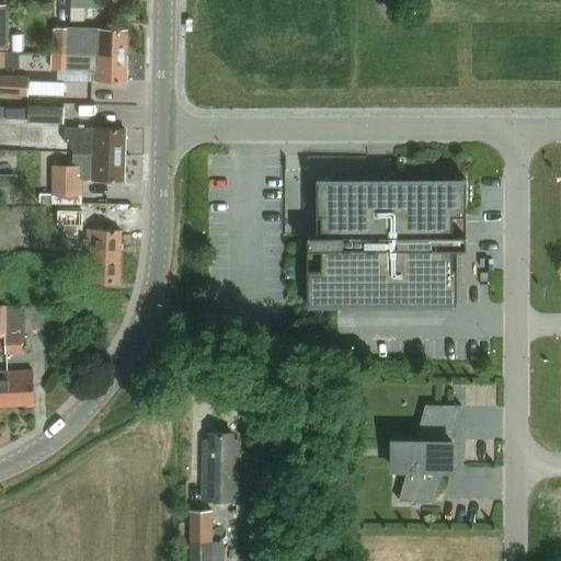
[(0,3),(0,48),(9,48),(9,4),(0,3)]
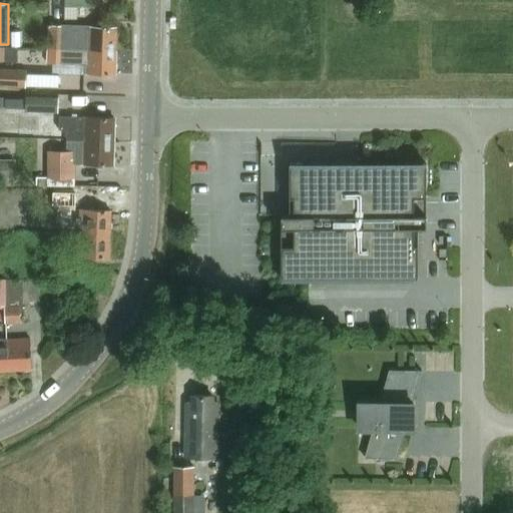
[(48,39),(48,48),(65,48),(85,49),(116,50),(117,26),(49,24),(48,33),(48,39)]
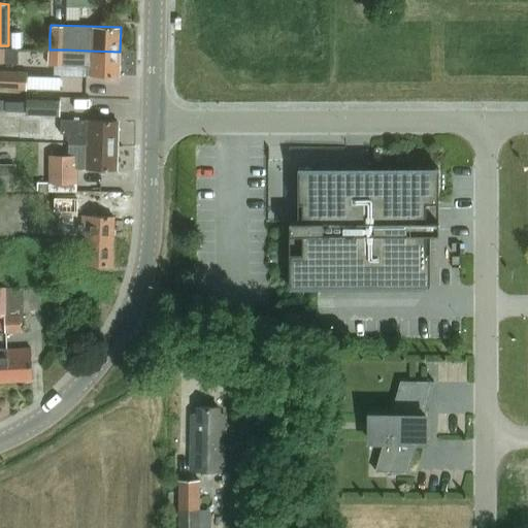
[(4,48),(4,64),(18,64),(19,48),(4,48)]
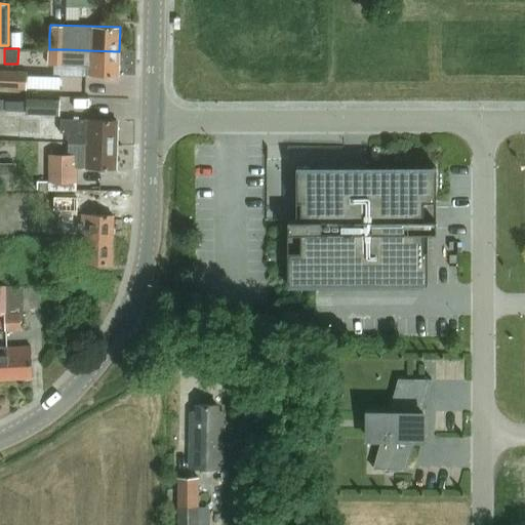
[(49,49),(48,64),(66,65),(86,65),(86,74),(118,75),(119,51),(87,50),(67,49),(49,49)]
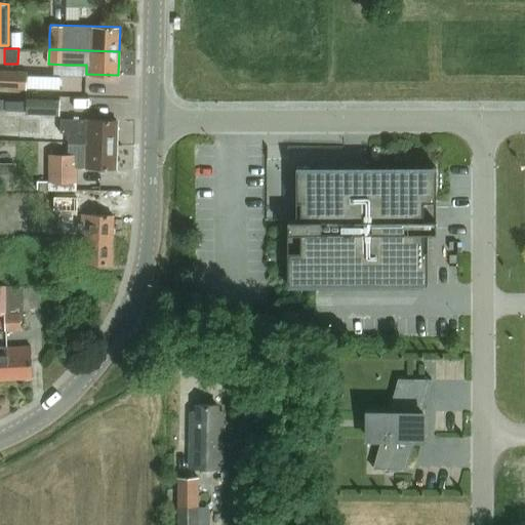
[(0,69),(0,86),(26,88),(27,70),(0,69)]
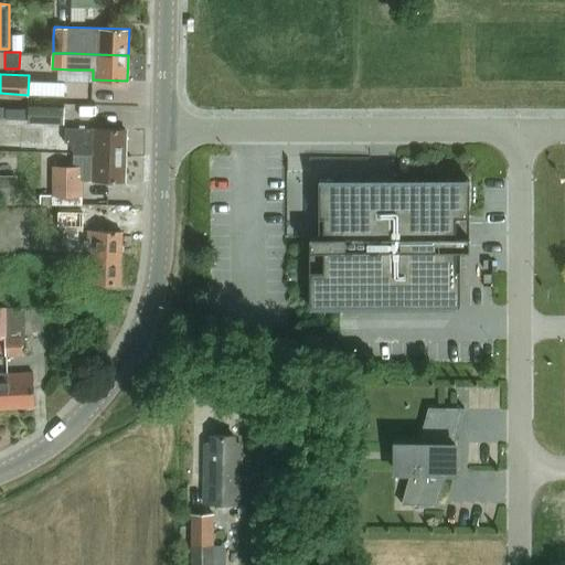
[(29,119),(29,121),(64,123),(64,106),(29,105),(29,108),(29,119)]
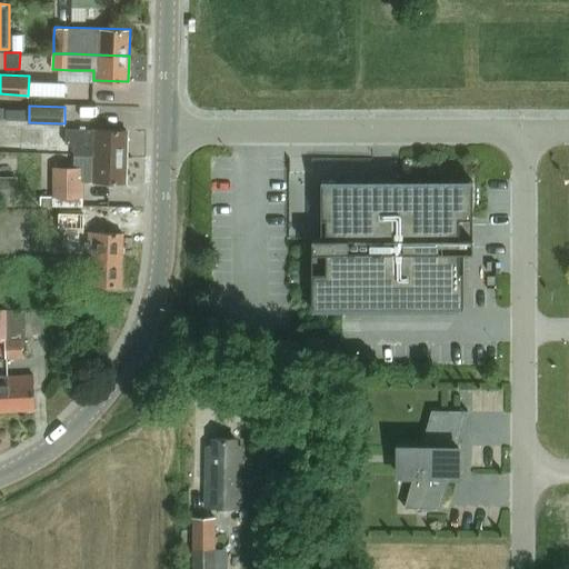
[(75,155),(126,157),(127,130),(66,129),(66,143),(75,143),(75,155)]
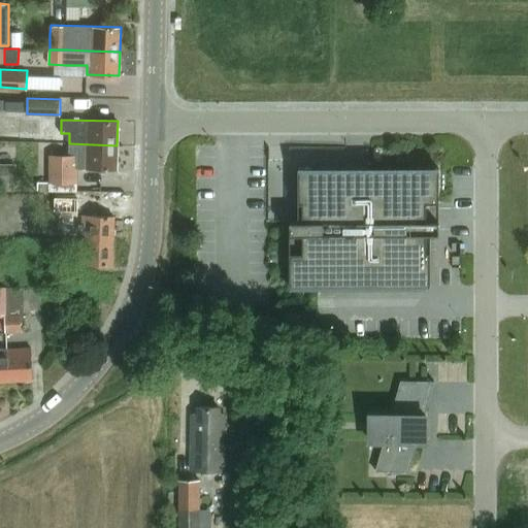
[(116,169),(117,145),(69,143),(68,156),(51,155),(50,182),(38,182),(37,191),(76,192),(77,168),(116,169)]
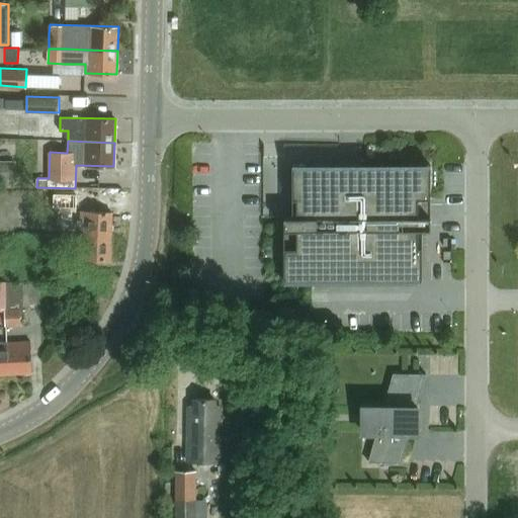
[(0,161),(0,179),(16,179),(15,161),(0,161)]
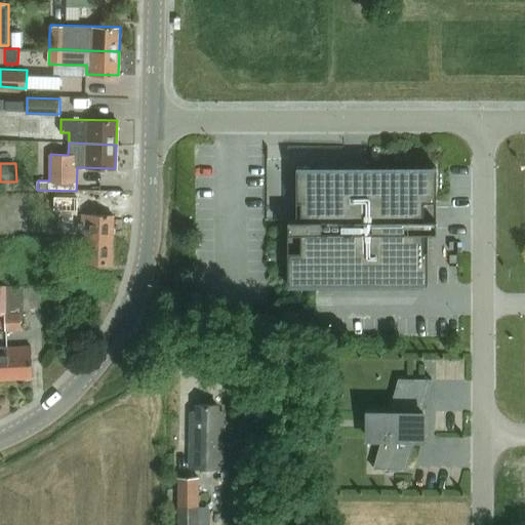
[(436,233),(436,166),(296,166),(296,202),(300,202),(300,219),(288,219),(288,286),(429,286),(429,250),(423,250),(423,233),(436,233)]
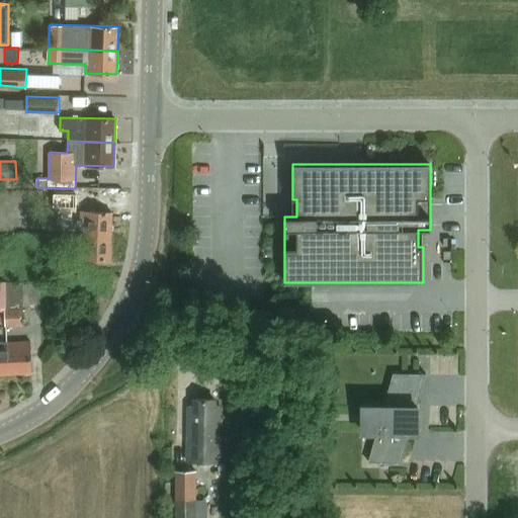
[(74,206),(74,194),(53,193),(52,205),(74,206)]
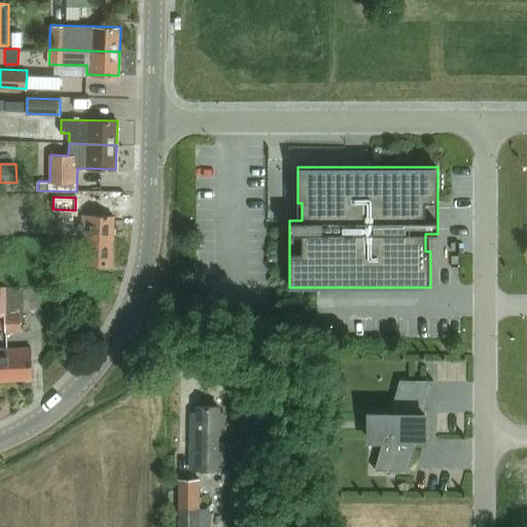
[(81,215),(81,239),(113,240),(114,216),(81,215)]
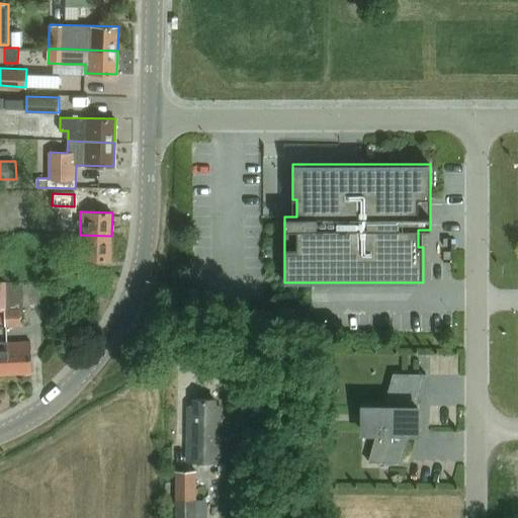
[(110,260),(111,236),(80,235),(79,259),(110,260)]
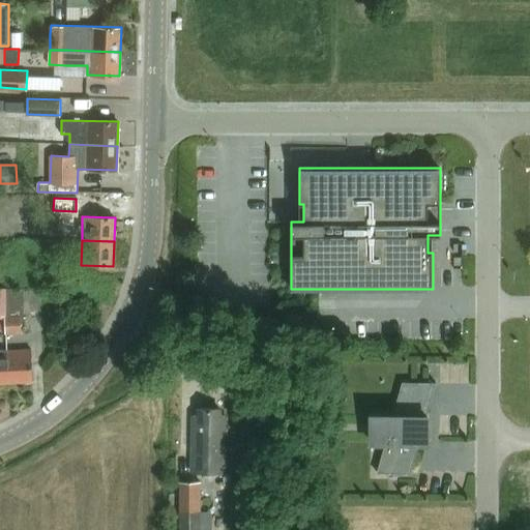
[(21,315),(5,316),(6,333),(22,332),(21,315)]
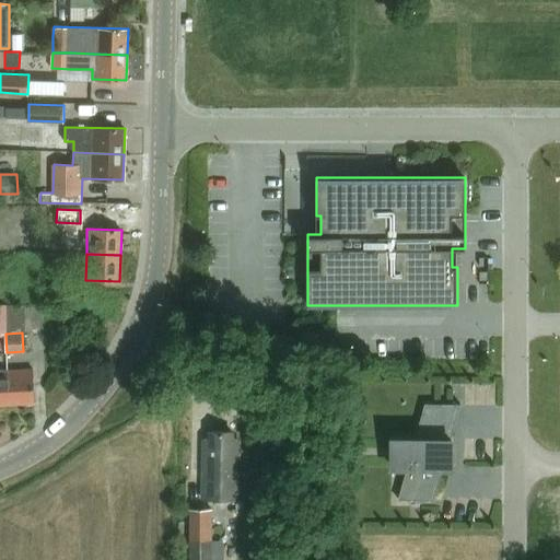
[(8,370),(9,404),(34,403),(33,368),(8,370)]
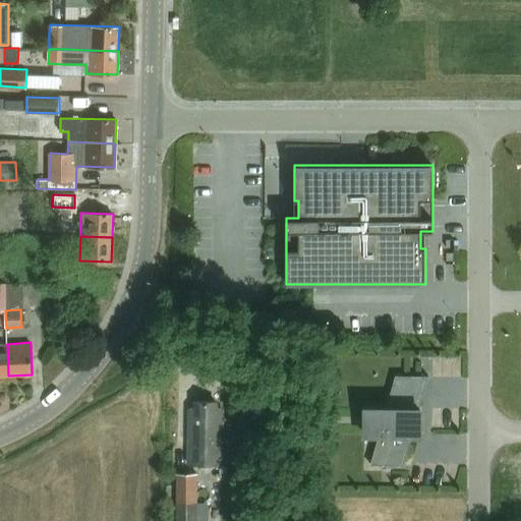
[(0,375),(8,375),(7,344),(0,344),(0,375)]
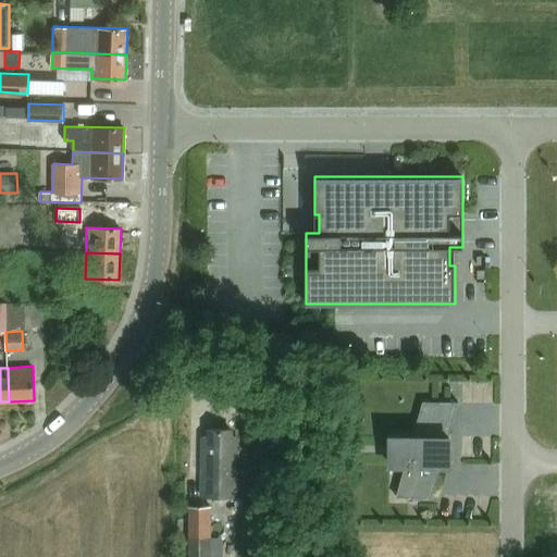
[(448,466),(448,436),(443,435),(458,401),(422,401),(412,436),(390,436),(382,463),(405,465),(395,497),(431,497),(440,466),(448,466)]
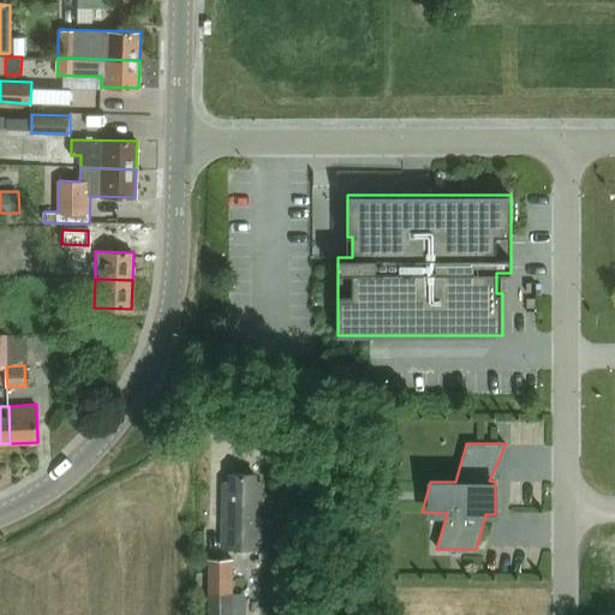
[(255,475),(231,473),(231,482),(225,482),(224,548),(261,548),(261,483),(255,483),(255,475)]
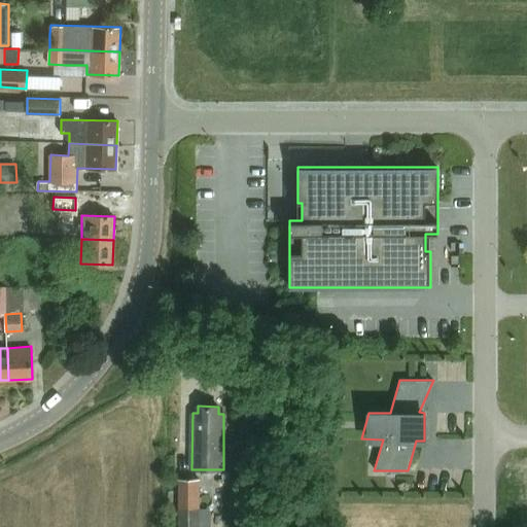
[(199,508),(199,505),(199,480),(178,480),(178,508),(199,508)]
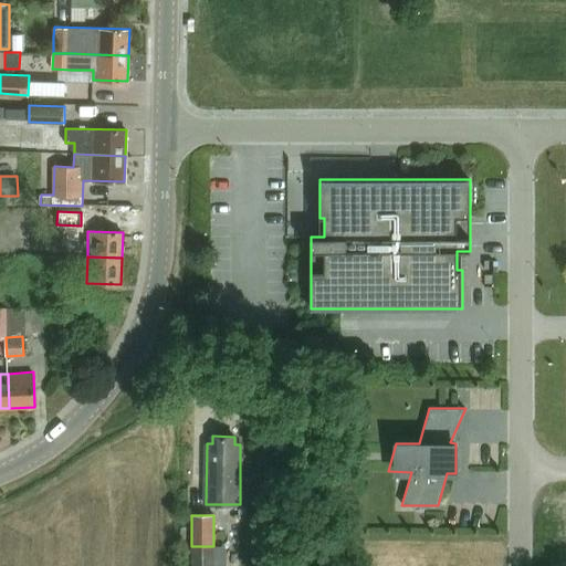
[(212,565),(213,552),(213,546),(191,546),(190,565),(212,565)]
